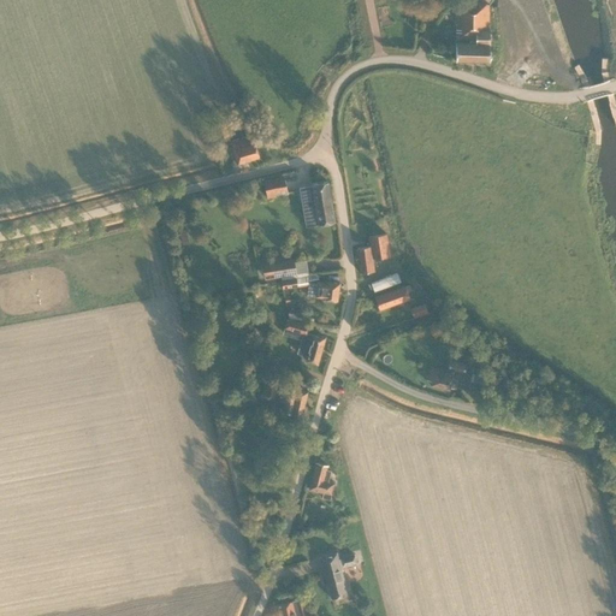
[(489,4),(456,3),(456,40),(469,40),(469,43),(456,43),(456,61),(490,61),(490,30),(489,30),(489,4)]
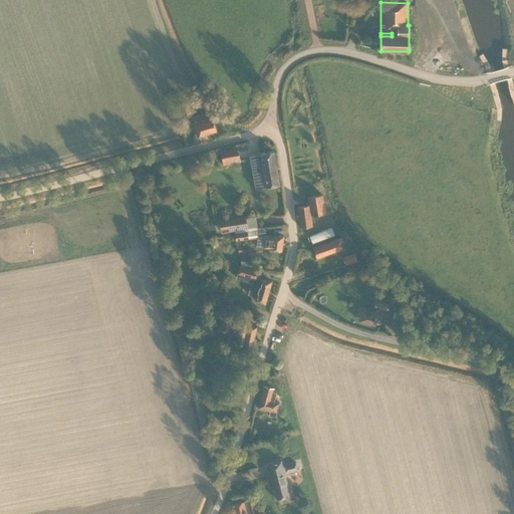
[(196,109),(191,95),(177,100),(182,114),(191,111),(191,110),(196,109)]
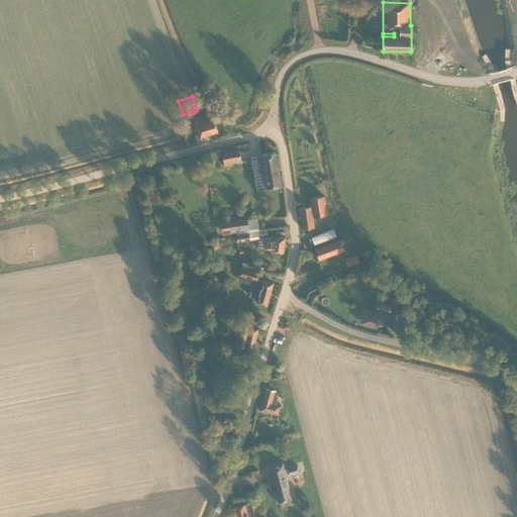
[(217,131),(212,114),(194,119),(199,137),(217,131)]
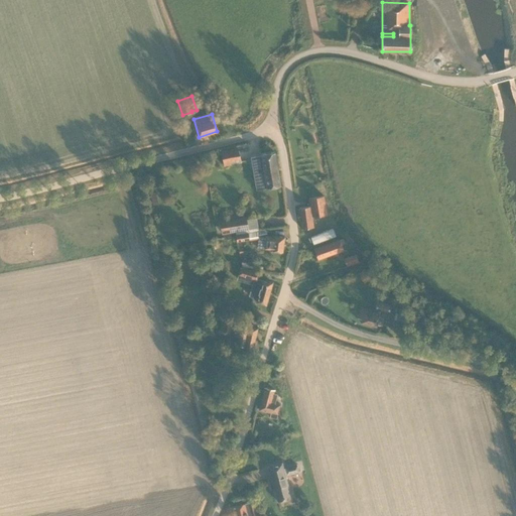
[(238,147),(221,150),(224,164),(231,163),(229,156),(239,154),(238,147)]
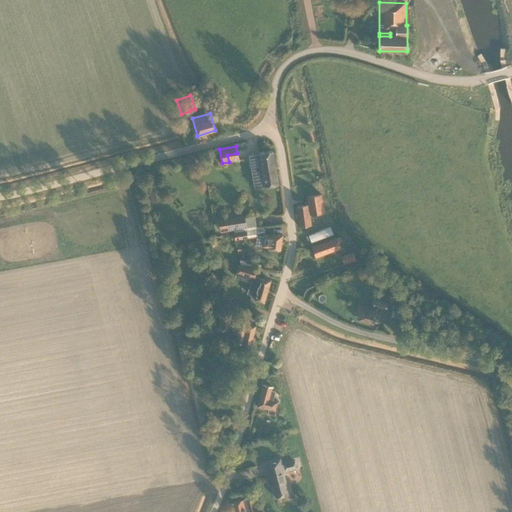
[(278,184),(272,150),(251,154),(256,188),(278,184)]
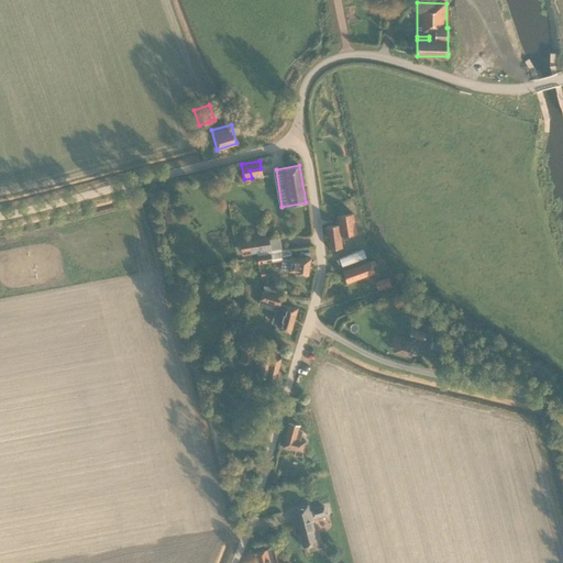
[(175,203),(166,203),(167,222),(175,221),(175,203)]
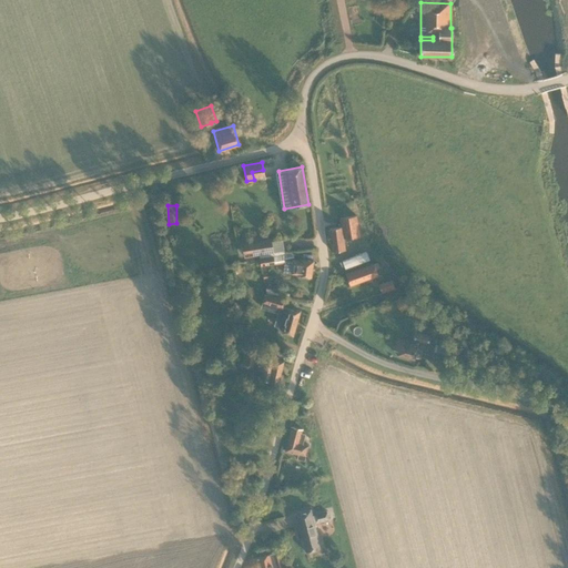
[(359,242),(355,215),(340,217),(342,226),(328,227),(332,251),(345,249),(345,244),(359,242)]
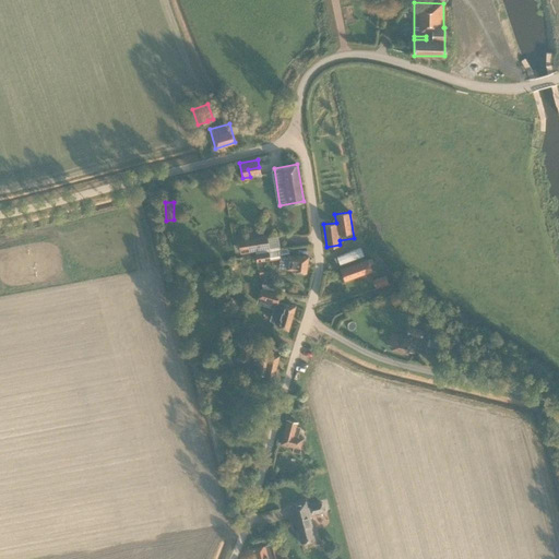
[(239,241),(241,252),(269,248),(268,240),(266,240),(262,241),(262,237),(261,237),(239,241)]
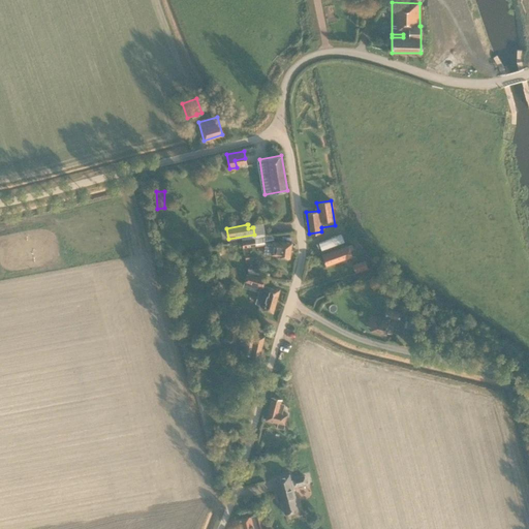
[(341,234),(318,243),(321,250),(344,241),(341,234)]
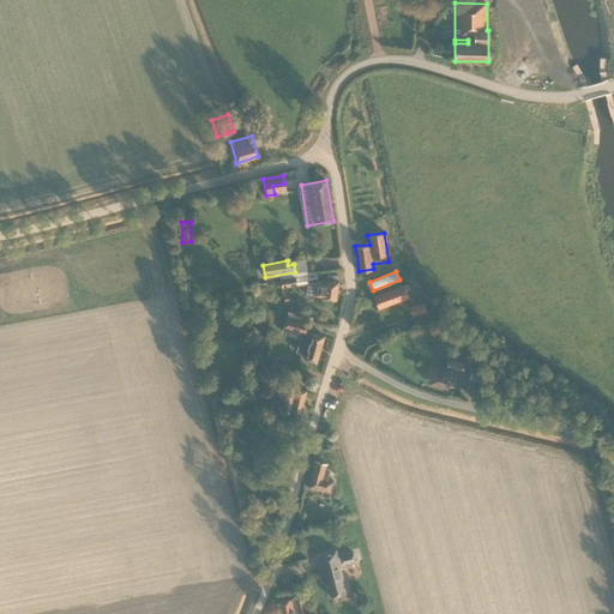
[(307,283),(308,275),(281,278),(282,287),(307,283)]
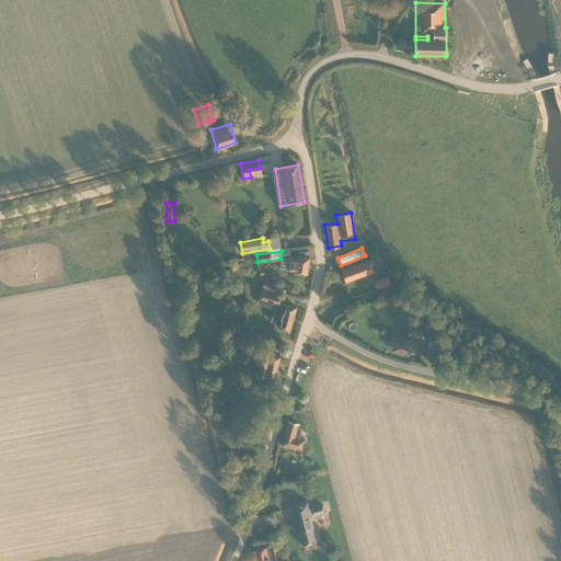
[(282,255),(279,268),(296,271),(296,273),(307,274),(309,258),(297,255),(297,258),(282,255)]
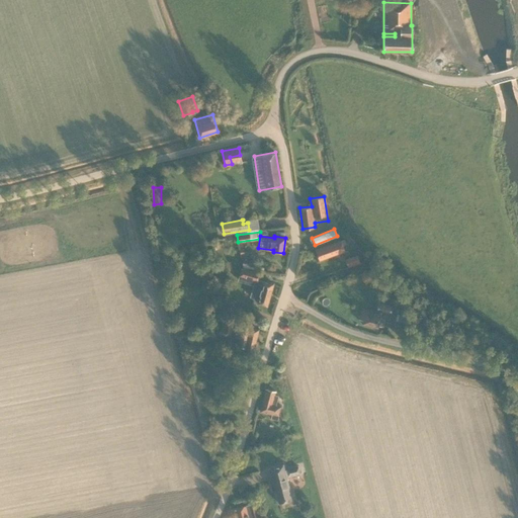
[(345,244),(343,239),(315,250),(319,260),(345,250),(343,245),(345,244)]
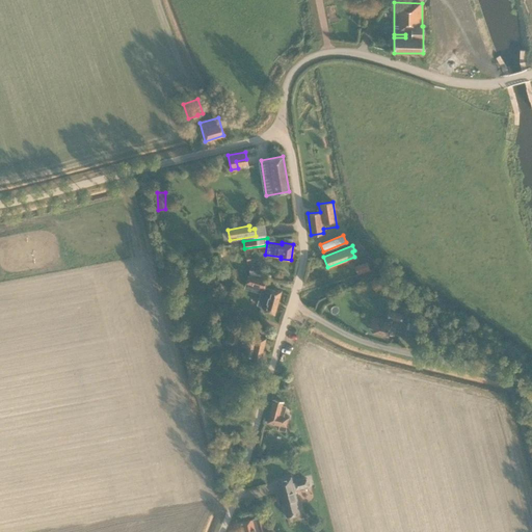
[(369,270),(366,262),(354,266),(357,274),(369,270)]
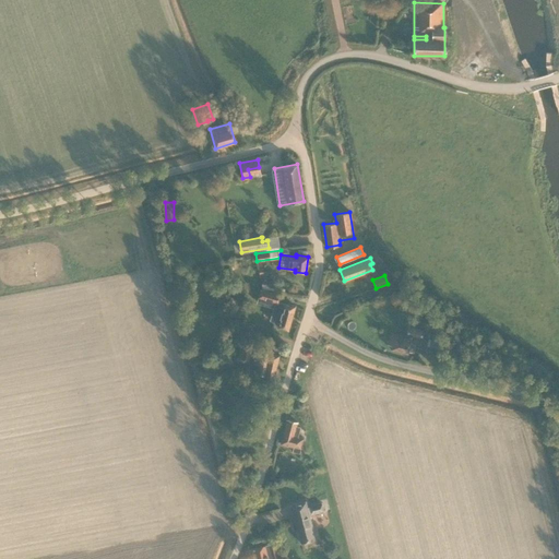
[(274,281),(263,280),(262,288),(273,289),(273,290),(284,292),(285,286),(273,285),(274,281)]
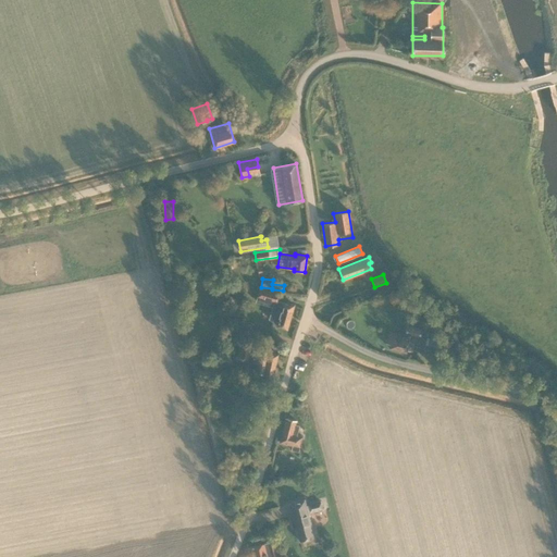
[(280,293),(259,287),(257,297),(274,301),(270,319),(279,321),(276,325),(287,329),(294,305),(284,301),(283,302),(277,300),(280,293)]
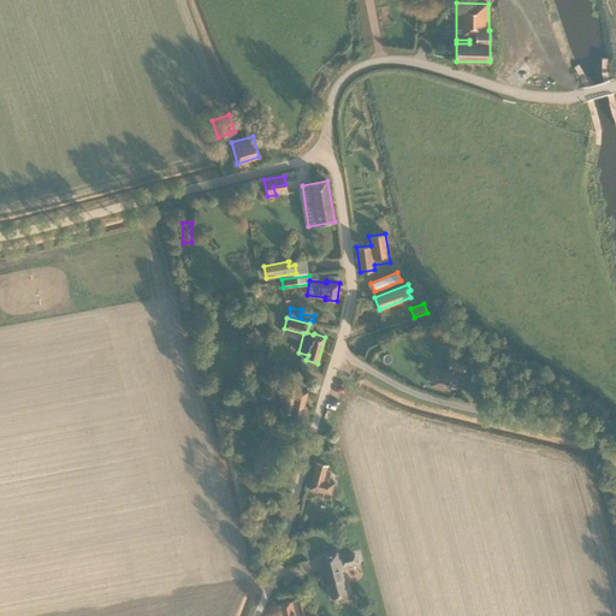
[(462,338),(452,332),(449,338),(458,344),(462,338)]
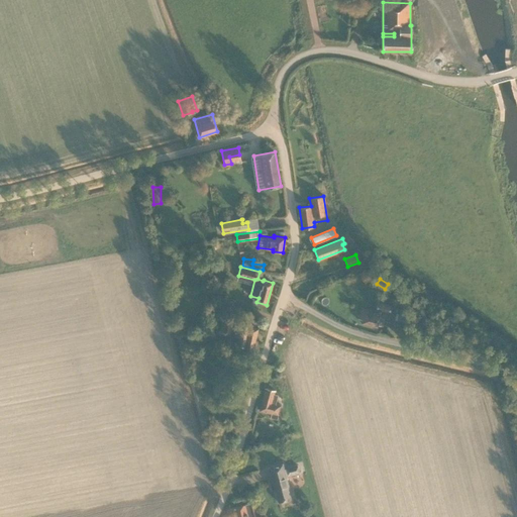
[(391,305),(378,302),(376,309),(389,312),(391,305)]
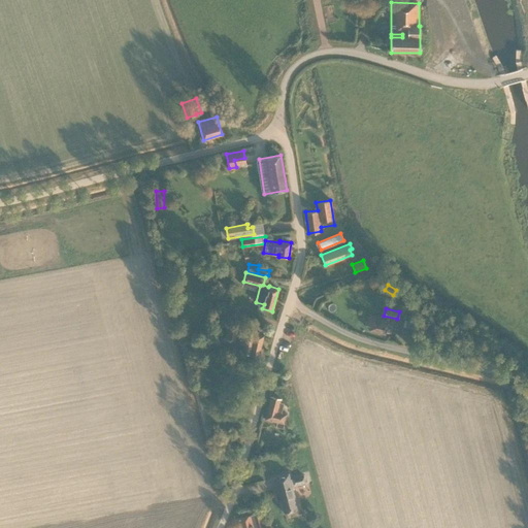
[(391,332),(394,320),(369,314),(366,325),(370,326),(369,330),(386,333),(386,331),(391,332)]
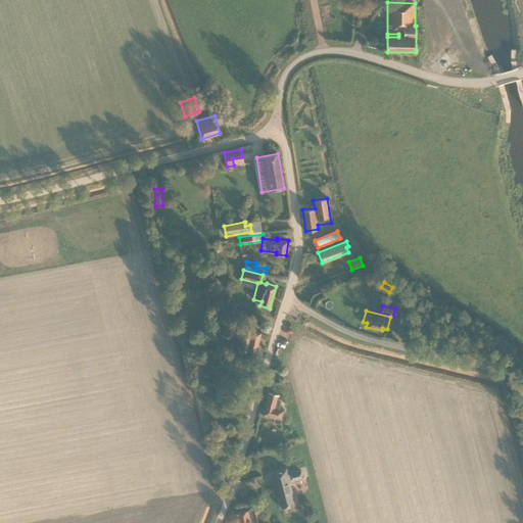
[(414,314),(406,311),(401,323),(410,325),(414,314)]
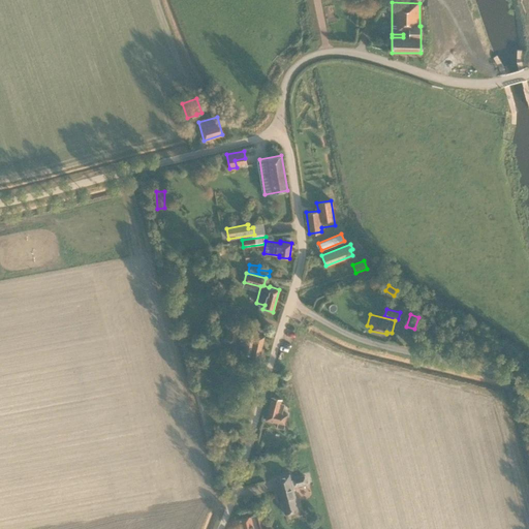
[(236,341),(240,322),(231,320),(226,339),(236,341)]
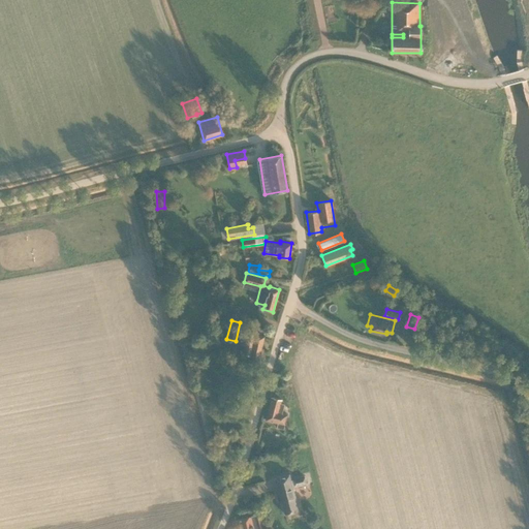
[(265,336),(248,332),(246,339),(242,338),(241,344),(245,345),(243,353),(251,355),(251,356),(259,358),(265,336)]
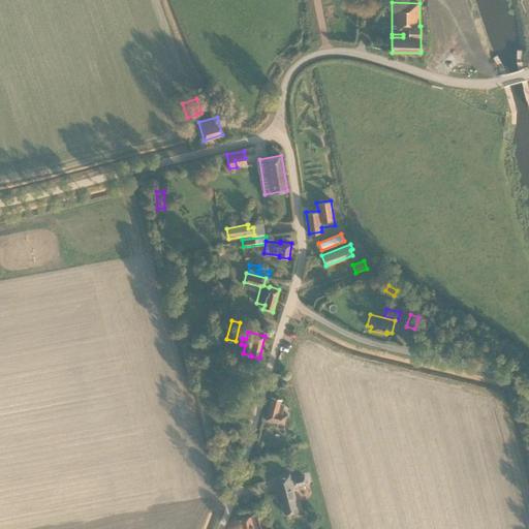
[(281,399),(271,397),(266,419),(278,423),(277,427),(283,429),(287,413),(282,412),(284,403),(281,403),(281,399)]
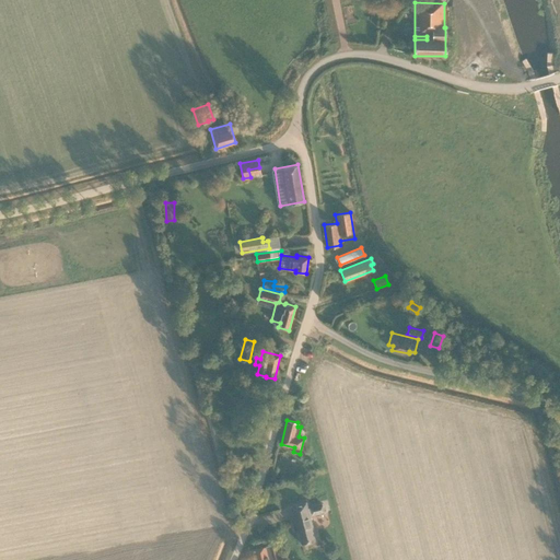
[(307,508),(306,502),(290,506),(291,506),(294,518),(291,520),(294,531),(298,529),(301,544),(316,540),(310,515),(324,512),(322,503),(307,508)]
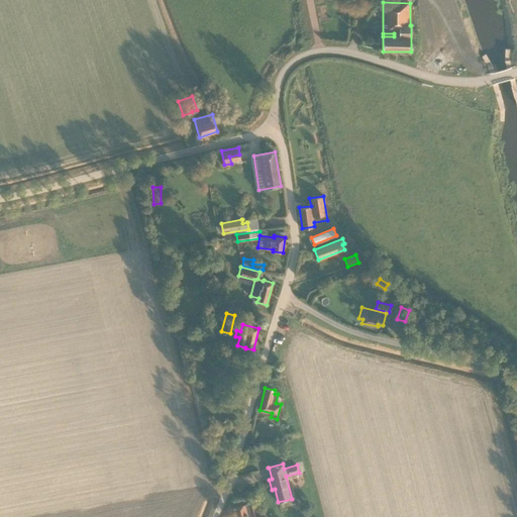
[(259,516),(254,502),(233,507),(235,516),(259,516)]
